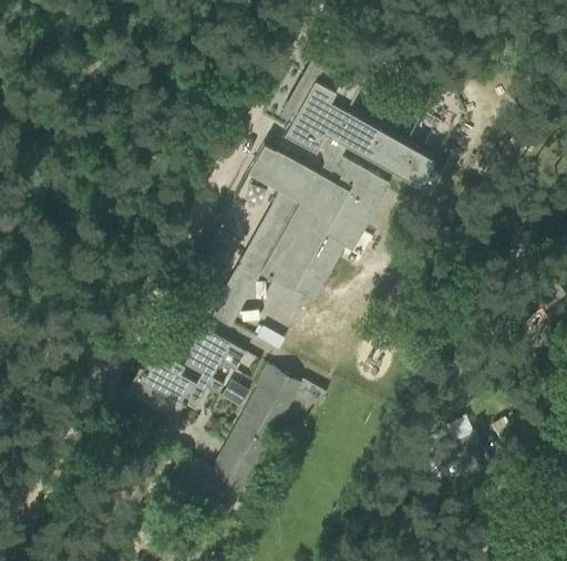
[(282,134),(315,152),(325,134),(429,194),(440,174),(429,168),(433,160),(346,111),(360,86),(341,76),(339,80),(320,69),(312,81),(302,75),(281,114),(290,120),(282,134)]
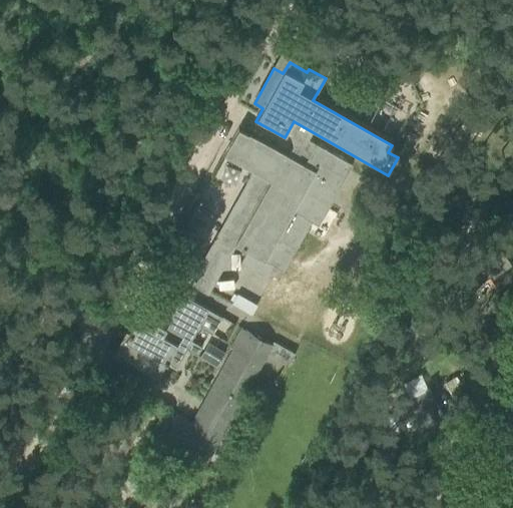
[(373,131),(394,140),(399,128),(379,118),(373,131)]
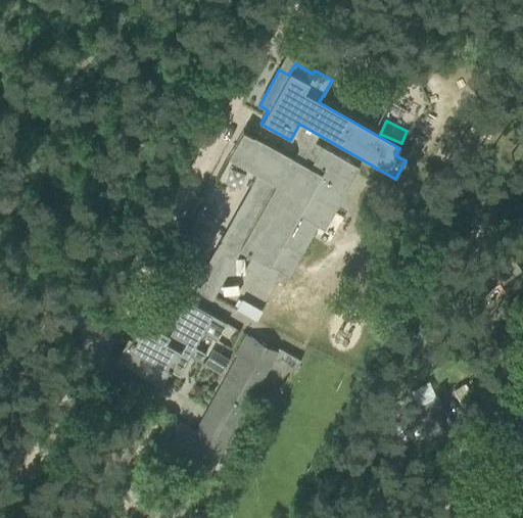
[(250,190),(192,293),(211,304),(241,253),(245,256),(244,257),(247,260),(247,257),(250,260),(244,271),(270,286),(278,273),(287,278),(299,256),(300,256),(317,228),(324,232),(358,171),(322,150),(321,150),(314,146),(302,167),(252,138),(252,140),(242,134),(228,160),(256,177),(249,190),(250,190)]
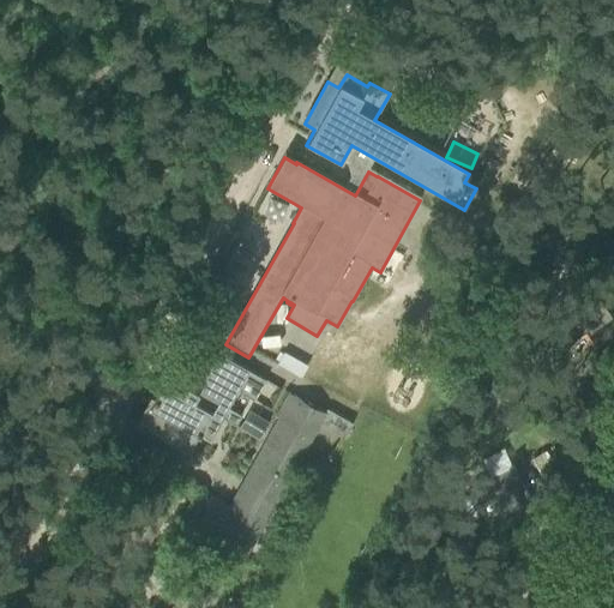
[(558,312),(566,324),(554,332),(565,348),(588,331),(590,335),(608,321),(605,315),(605,314),(602,311),(601,311),(587,290),(558,312)]
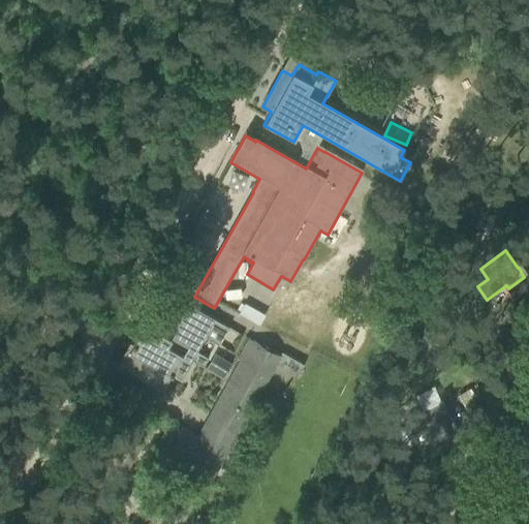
[(116,367),(139,380),(149,365),(170,377),(182,359),(191,364),(214,324),(188,308),(169,340),(160,335),(156,343),(139,334),(131,346),(128,345),(116,367)]
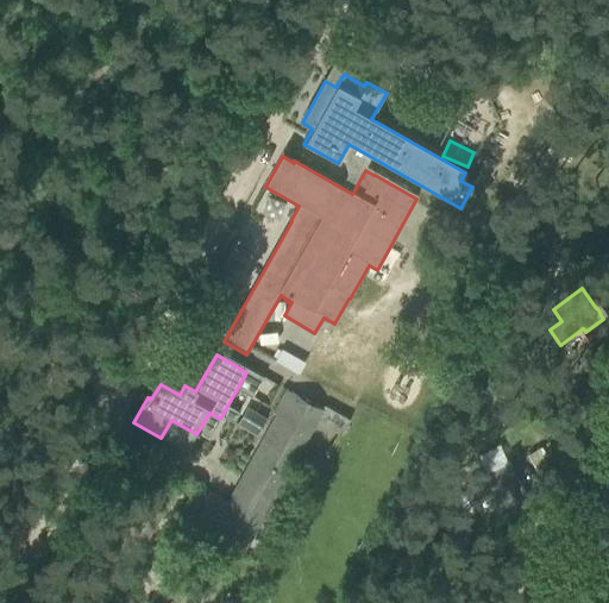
[(278,422),(227,512),(207,500),(190,529),(240,558),(321,415),(287,395),(272,420),(278,422)]
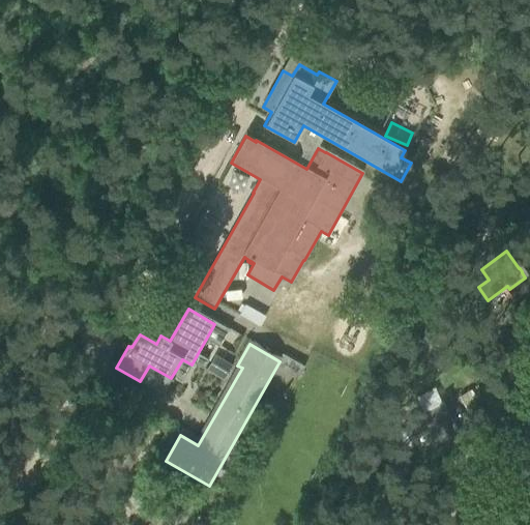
[(214,358),(206,373),(223,382),(231,368),(214,358)]
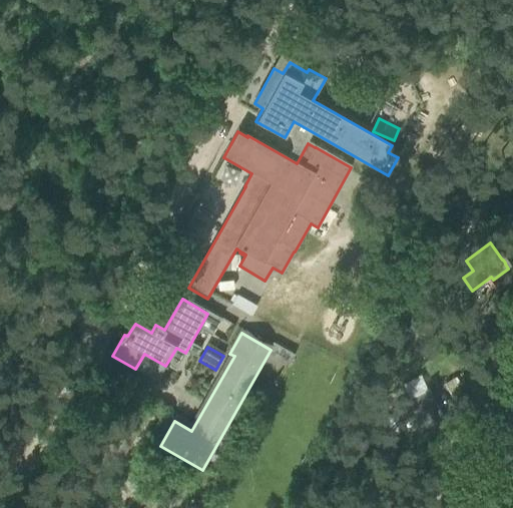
[(442,421),(440,416),(440,415),(438,411),(438,412),(428,393),(393,411),(405,436),(424,427),(425,430),(426,429),(423,424),(439,416),(442,421)]
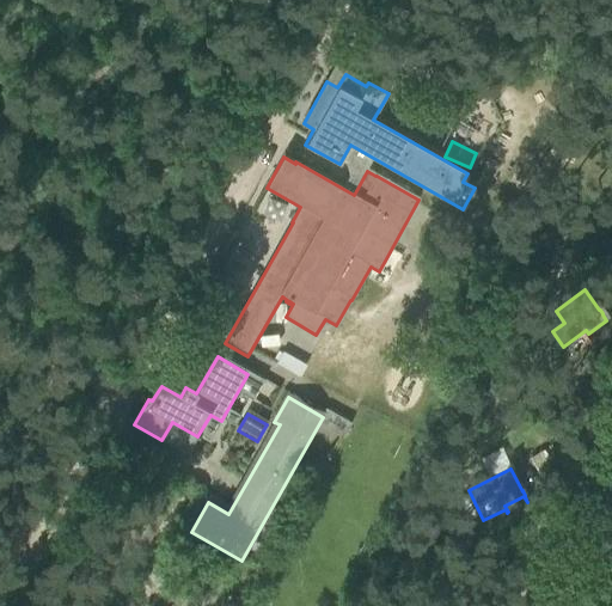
[(207,573),(197,591),(215,600),(225,581),(207,573)]
